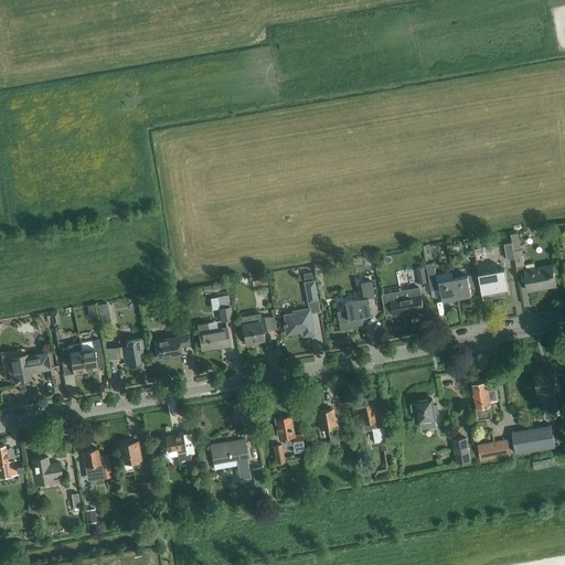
[(515,257),(514,251),(512,243),(505,244),(508,259),(515,257)]
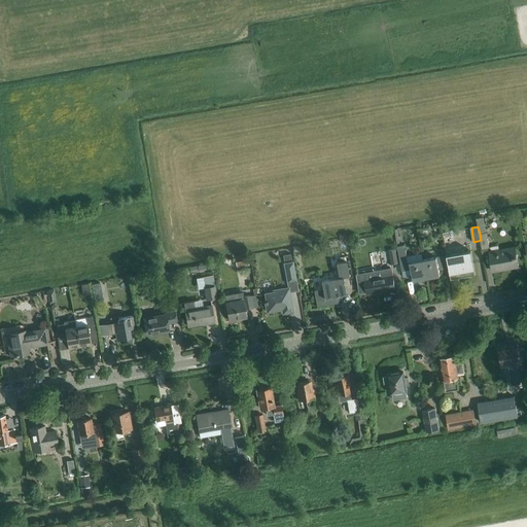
[(490,247),(487,232),(480,234),(481,240),(482,248),(490,247)]
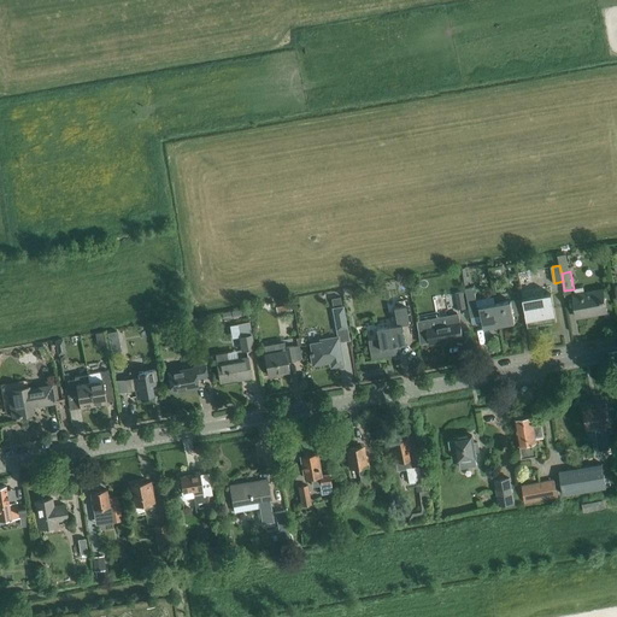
[(500,325),(497,304),(477,307),(474,287),(465,288),(470,317),(481,316),(483,329),(500,325)]
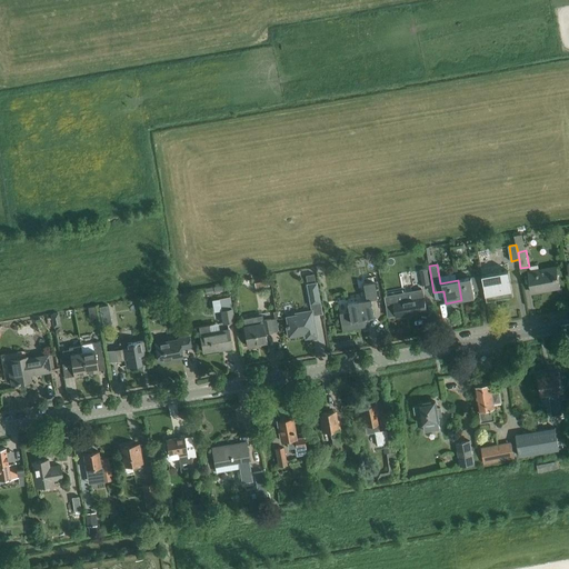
[(560,288),(558,277),(556,267),(528,271),(531,290),(546,288),(547,290),(560,288)]
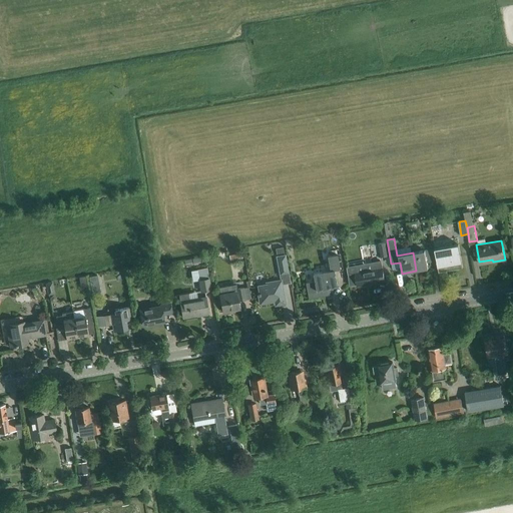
[(388,255),(385,242),(379,243),(382,257),(388,255)]
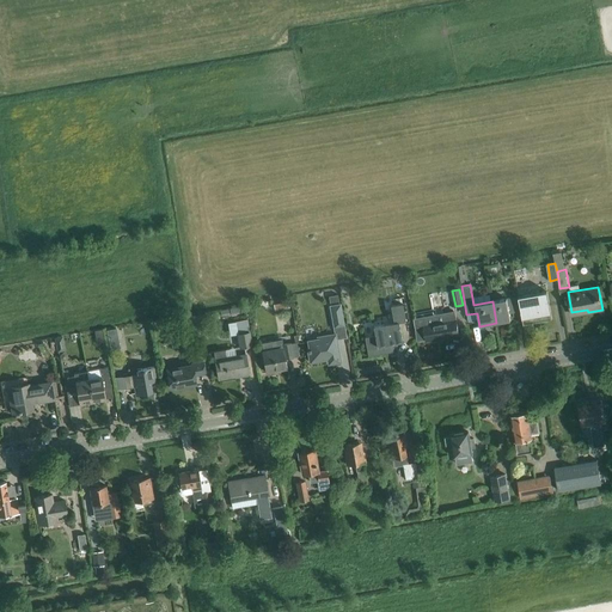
[(552,319),(550,307),(546,291),(519,297),(521,311),(524,324),(552,319)]
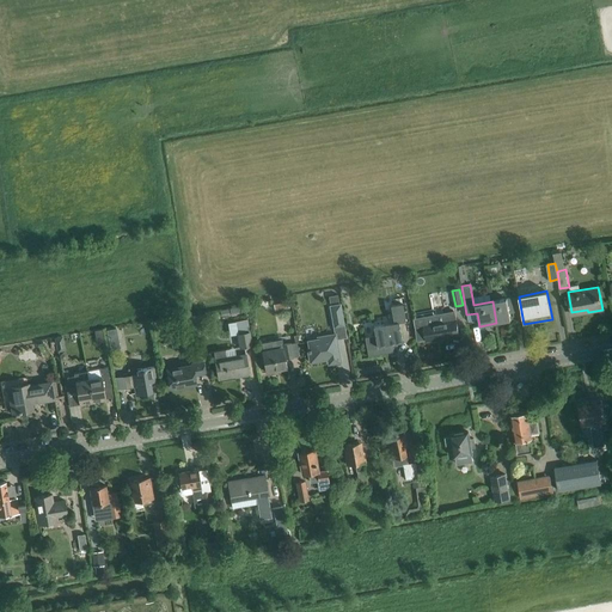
[(338,294),(329,297),(330,306),(334,326),(344,325),(340,304),(338,294)]
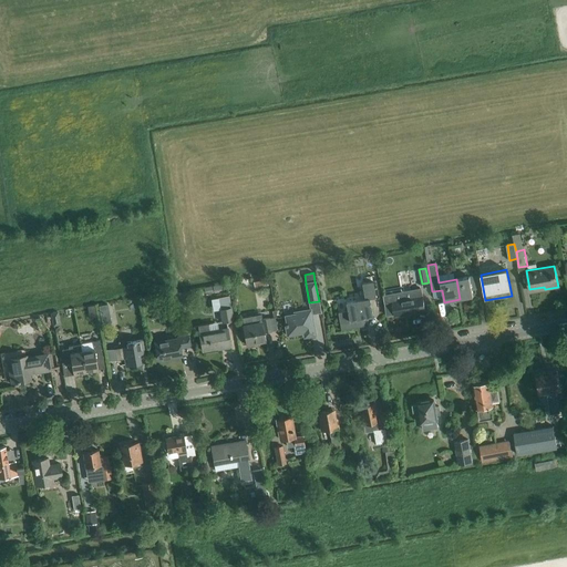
[(473,297),(471,285),(474,284),(475,289),(483,288),(481,275),(470,277),(470,276),(456,279),(460,299),(473,297)]
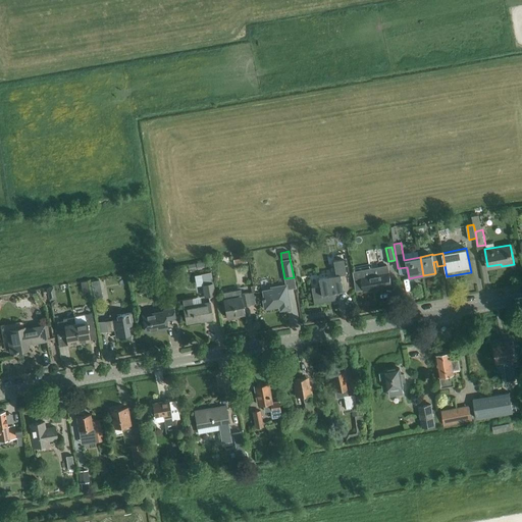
[(343,291),(340,274),(346,273),(343,258),(333,260),(336,274),(318,277),(320,286),(311,288),(314,304),(331,301),(330,294),(343,291)]
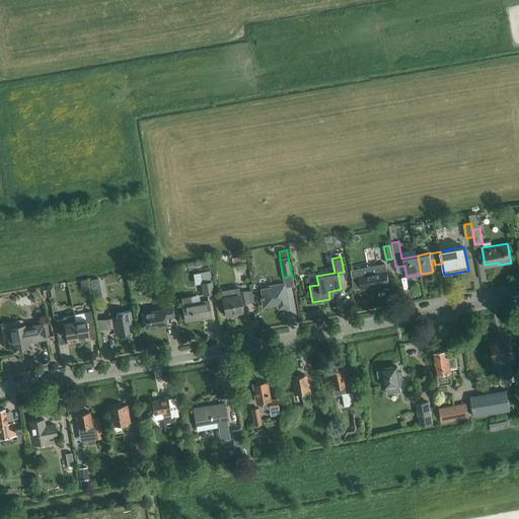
[(163,280),(158,280),(159,286),(170,284),(167,267),(161,268),(163,280)]
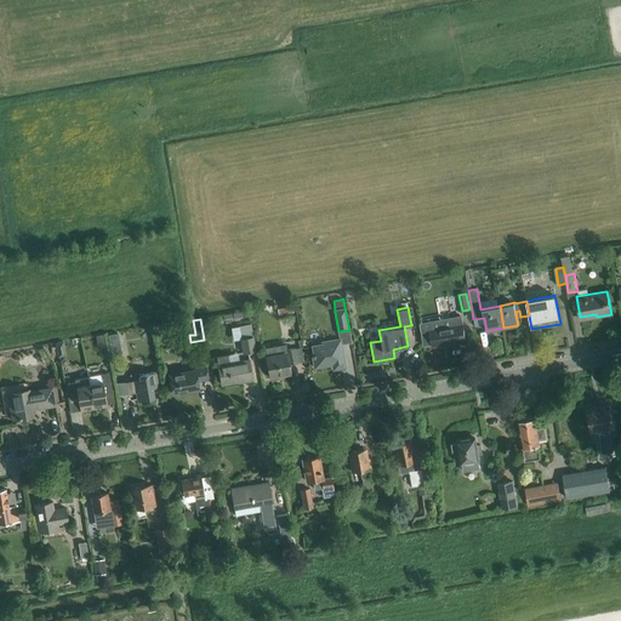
[(429,322),(420,324),(423,345),(433,343),(433,347),(466,341),(463,329),(462,324),(431,330),(429,322)]
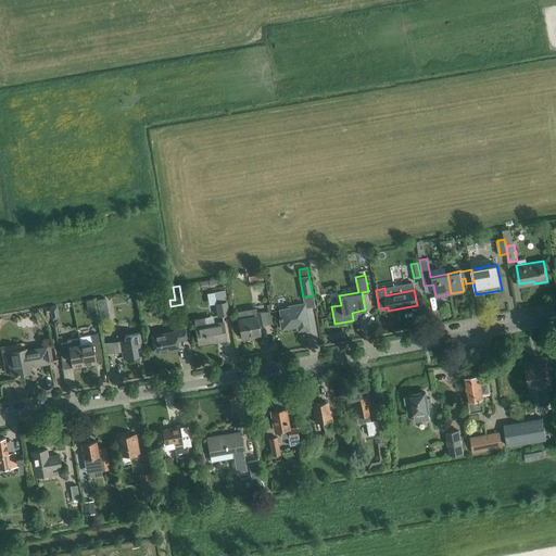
[(229,313),(227,301),(225,290),(214,292),(218,315),(229,313)]
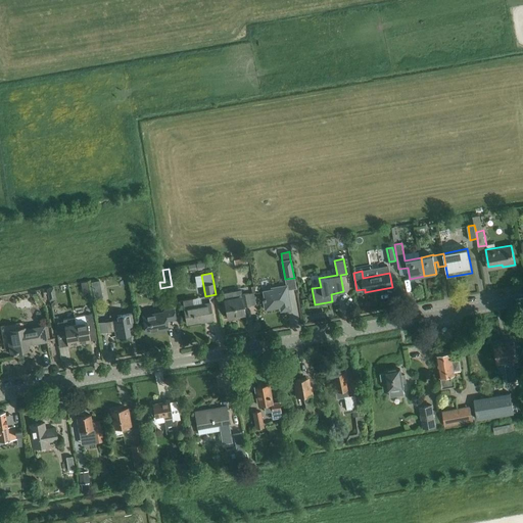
[(289,296),(287,290),(287,285),(272,288),(272,289),(264,291),(265,298),(263,298),(265,310),(276,307),(276,306),(280,305),(281,311),(291,308),(289,300),(288,300),(287,297),(289,296)]
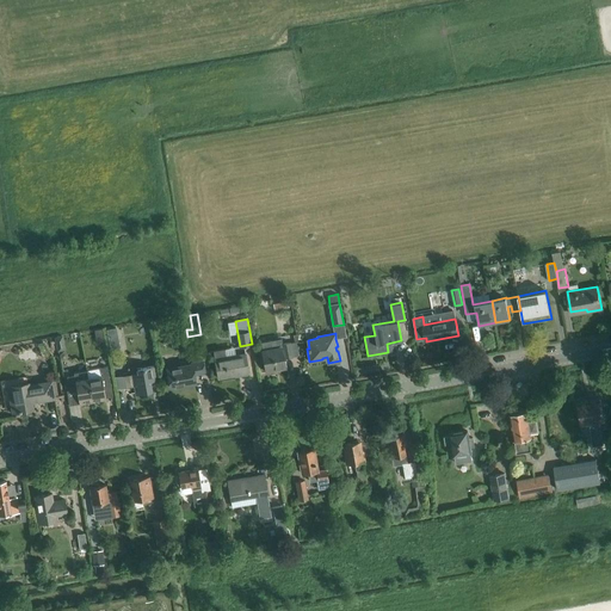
[(62,335),(55,337),(59,351),(66,349),(62,335)]
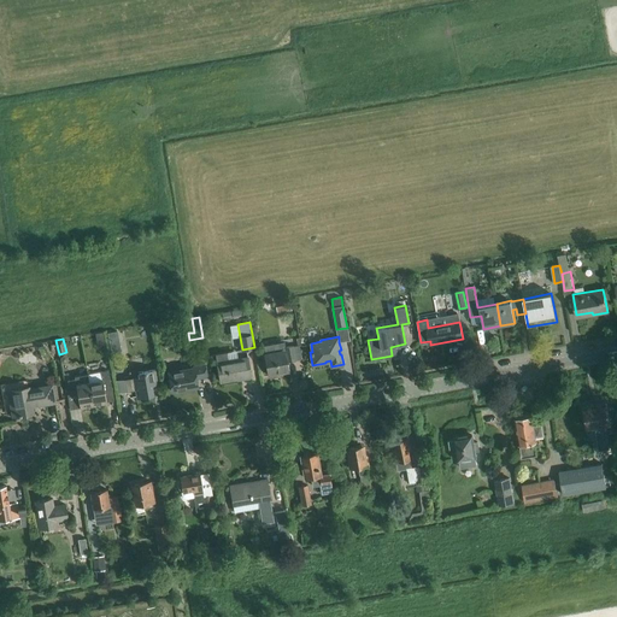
[(295,360),(293,348),(293,345),(285,347),(286,351),(275,353),(272,344),(264,345),(270,374),(287,370),(286,360),(288,359),(288,362),(295,360)]
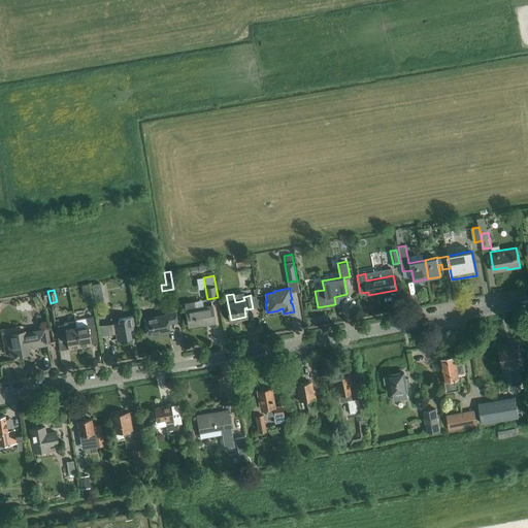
[(216,323),(213,312),(212,304),(196,307),(194,301),(187,302),(188,309),(186,309),(189,325),(200,323),(200,325),(216,323)]
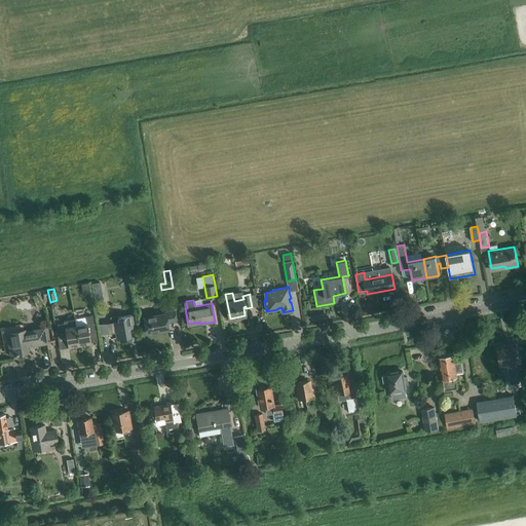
[(167,323),(177,321),(175,310),(165,311),(165,313),(144,317),(147,334),(168,330),(167,323)]
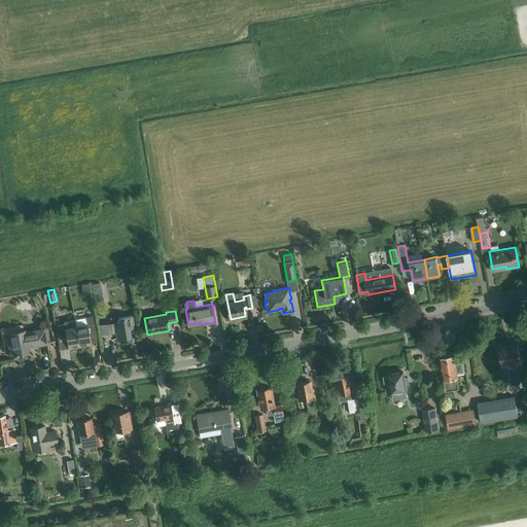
[(130,328),(135,327),(133,316),(118,318),(119,322),(107,324),(109,335),(115,332),(117,340),(131,337),(130,328)]
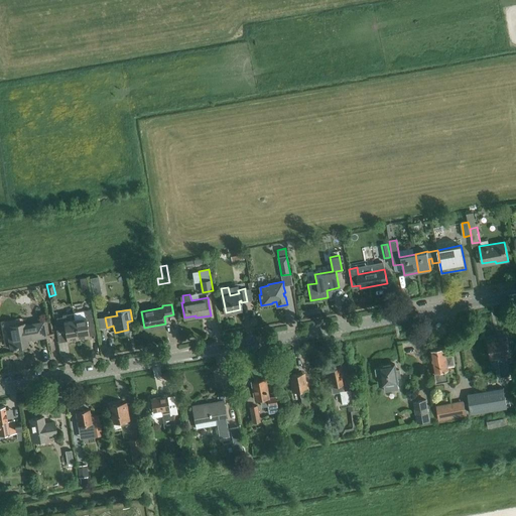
[(90,337),(88,325),(93,324),(91,311),(86,312),(85,310),(74,312),(76,319),(79,339),(90,337)]
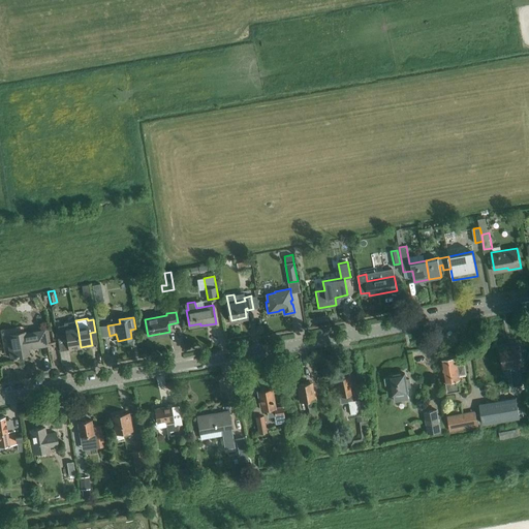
[(81,347),(78,328),(75,320),(64,322),(65,324),(58,325),(60,338),(66,337),(69,349),(81,347)]
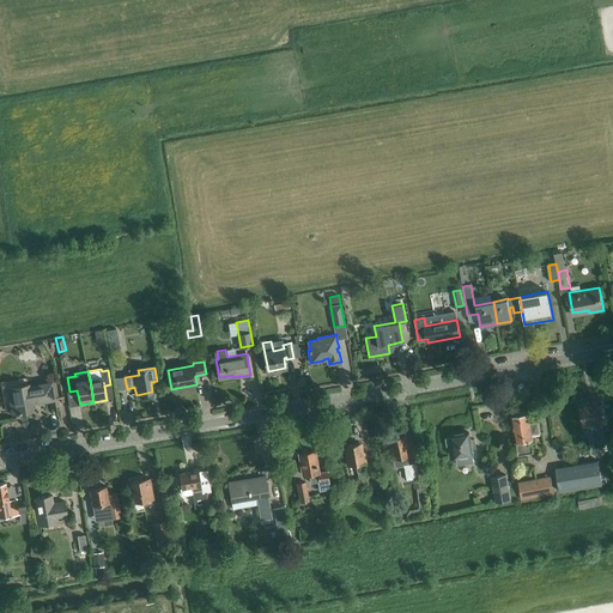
[(31,399),(46,396),(46,400),(46,401),(54,399),(52,383),(30,387),(29,384),(10,388),(13,413),(34,410),(31,399)]
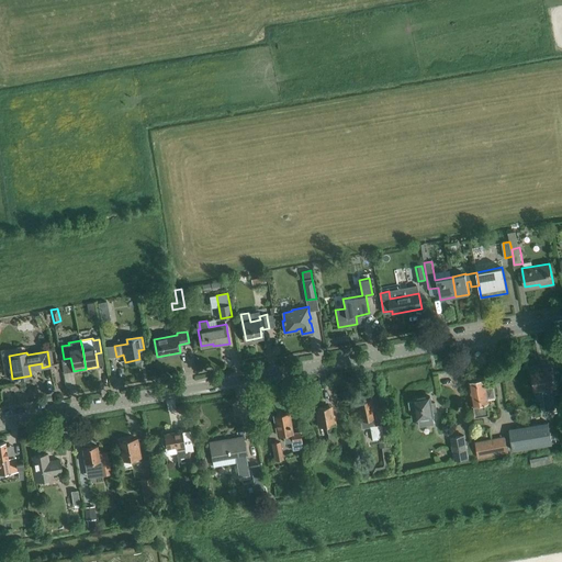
[(554,408),(551,388),(557,388),(552,367),(531,370),(535,391),(541,390),(546,409),(554,408)]
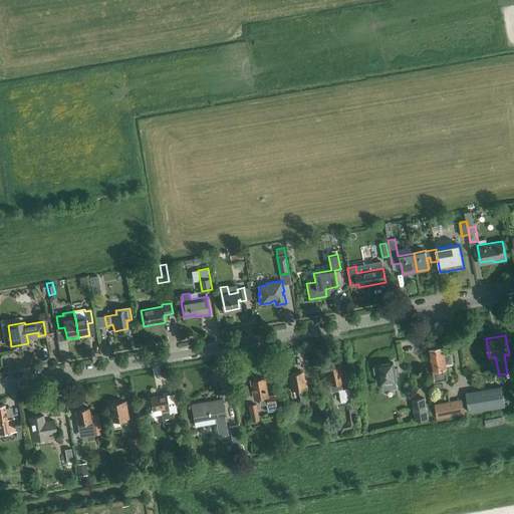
[(447,363),(453,362),(452,354),(445,355),(443,346),(442,347),(440,346),(438,346),(437,348),(429,349),(433,370),(435,381),(447,379),(446,368),(447,368),(447,363)]
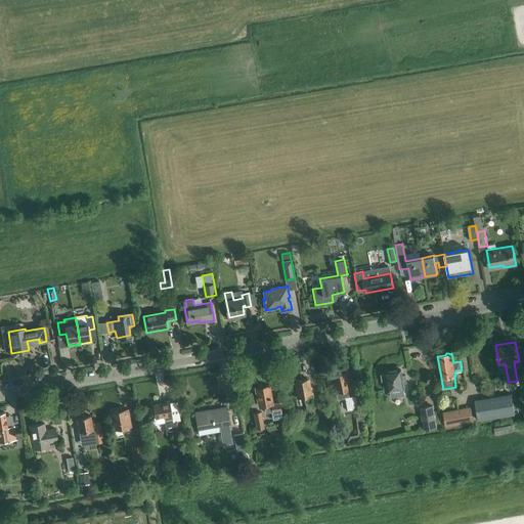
[(404,389),(403,384),(406,383),(405,376),(402,376),(400,369),(387,372),(387,374),(382,375),(383,381),(388,380),(391,398),(404,396),(403,389),(404,389)]
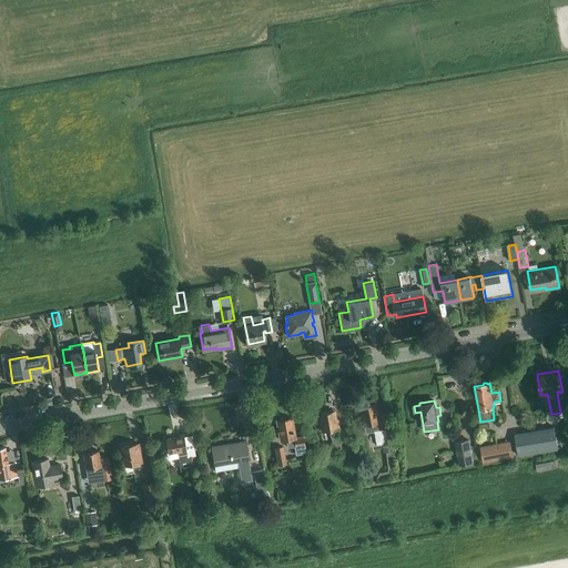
[(378,432),(377,423),(378,422),(375,403),(361,405),(364,425),(365,433),(374,432),(376,445),(389,443),(387,430),(378,432)]
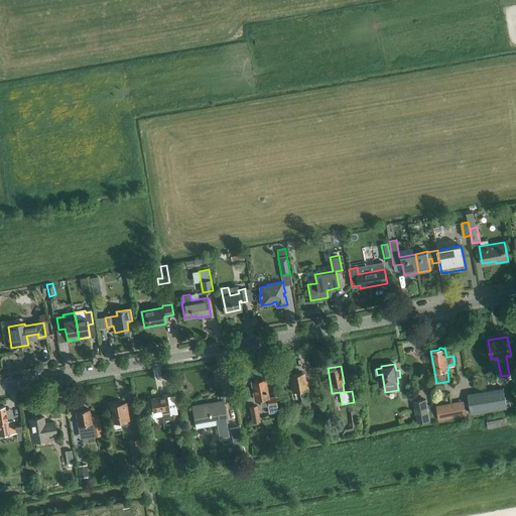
[(310,407),(306,389),(307,389),(306,380),(304,380),(302,373),(290,375),(293,392),(299,391),(302,409),(310,407)]
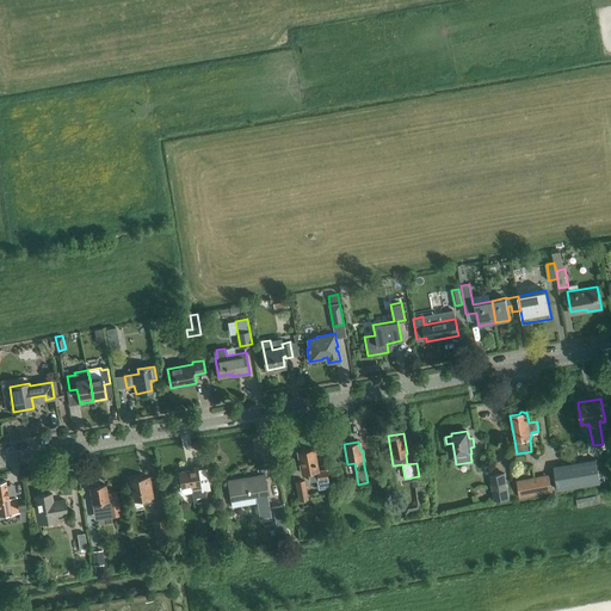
[(318,470),(313,449),(308,450),(306,448),(301,449),(300,451),(298,451),(303,474),(308,473),(309,481),(316,480),(319,489),(329,487),(326,469),(318,470)]
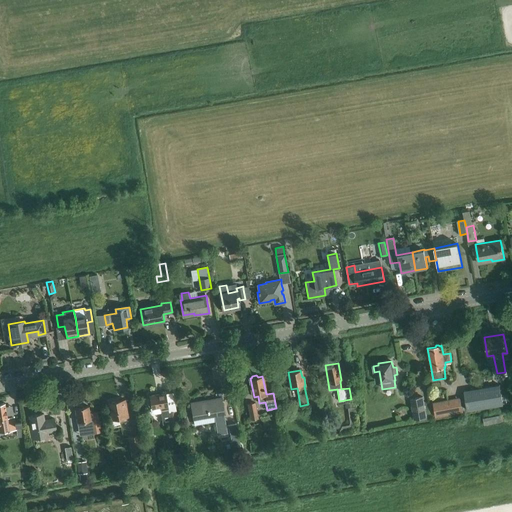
[(503,404),(499,384),(464,390),(468,410),(503,404)]
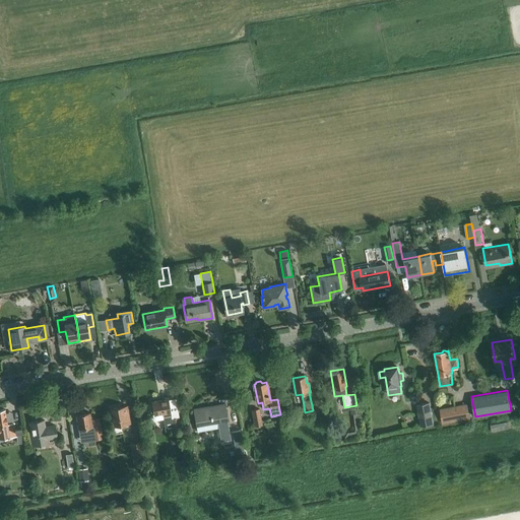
[(171,416),(169,399),(152,401),(154,414),(152,414),(153,419),(155,420),(165,418),(164,417),(171,416)]
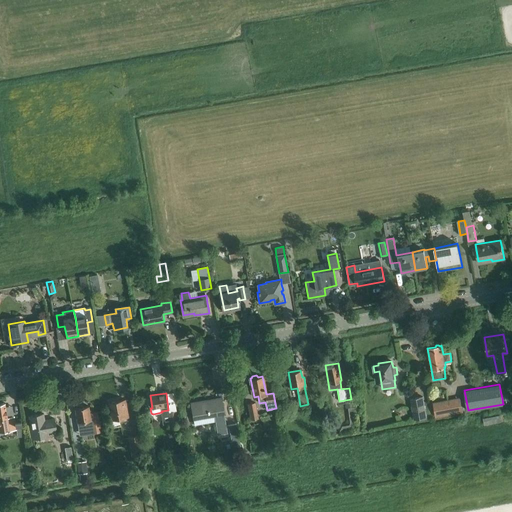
[(426,416),(422,397),(411,399),(414,418),(426,416)]
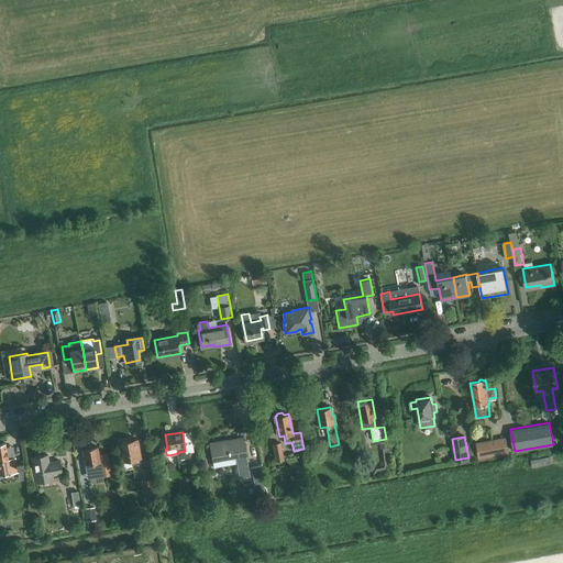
[(212,461),(235,456),(239,477),(250,475),(246,456),(247,456),(244,438),(209,443),(212,461)]
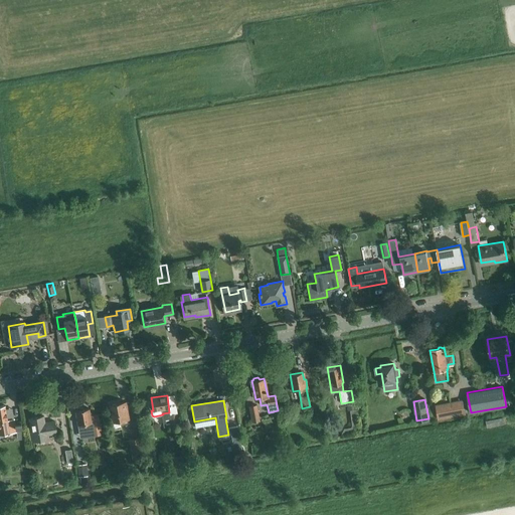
[(129,418),(126,401),(110,404),(113,421),(129,418)]
